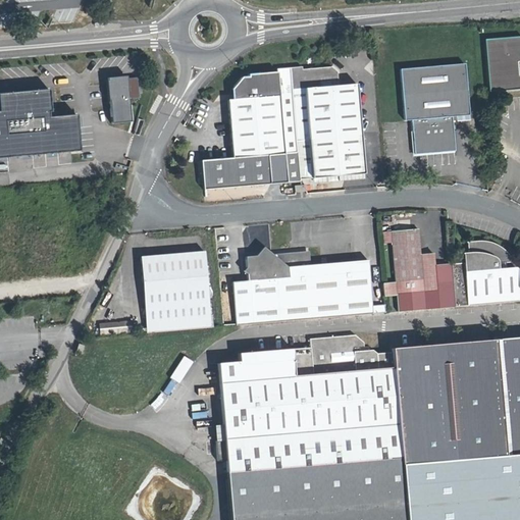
[(519,44),(518,38),(482,41),(487,88),(519,84),(519,44)]
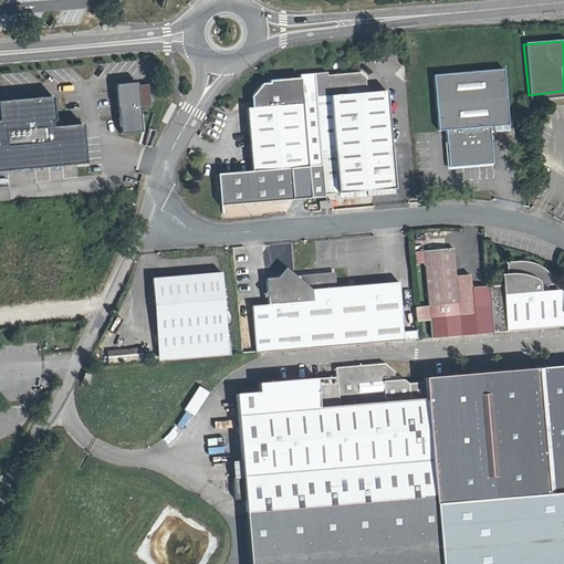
[(315,61),(316,74),(307,75),(306,79),(272,82),(272,86),(261,86),(256,95),(257,107),(249,110),(256,170),(221,174),(223,205),(296,198),(293,167),(324,164),(325,183),(395,175),(392,133),(386,77),(366,79),(365,68),(361,62),(359,61),(330,64),(329,60),(315,61)]
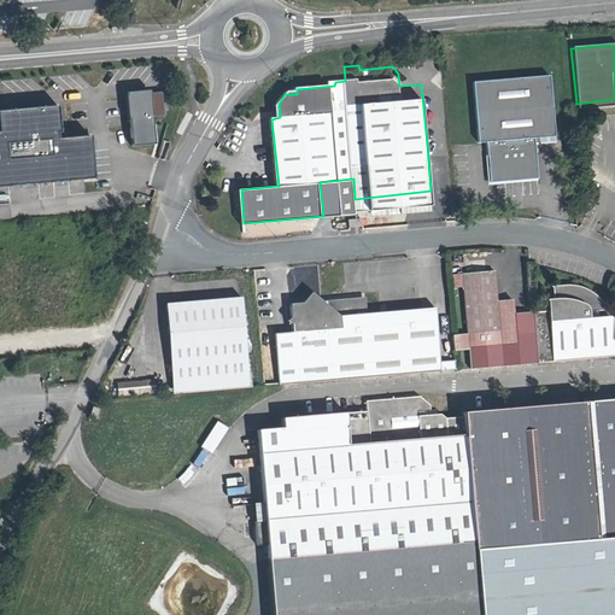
[(544,76),(474,80),(476,148),(490,148),(491,148),(492,181),(540,179),(539,146),(551,145),(554,145),(550,75),(544,76)]
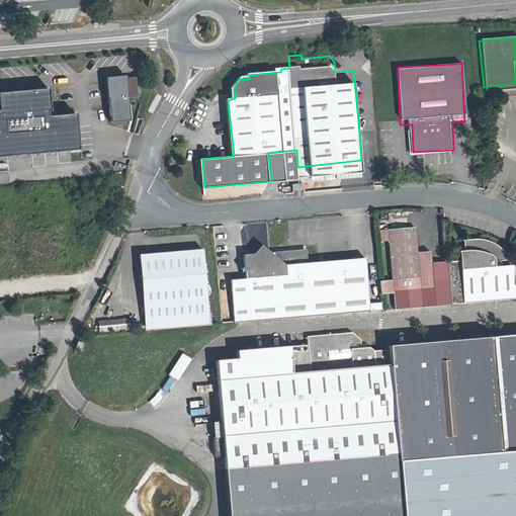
[(132,76),(109,78),(117,122),(137,120),(132,76)]
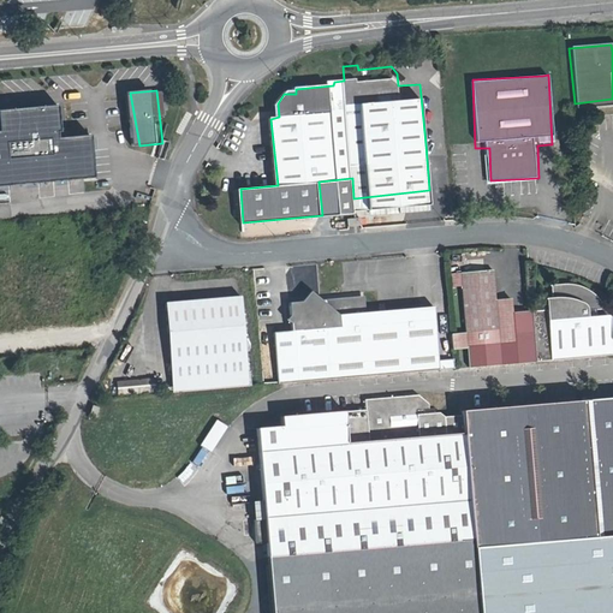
[(0,184),(96,176),(93,134),(60,136),(60,130),(63,130),(60,103),(0,107),(0,113),(1,129),(0,129),(0,184)]
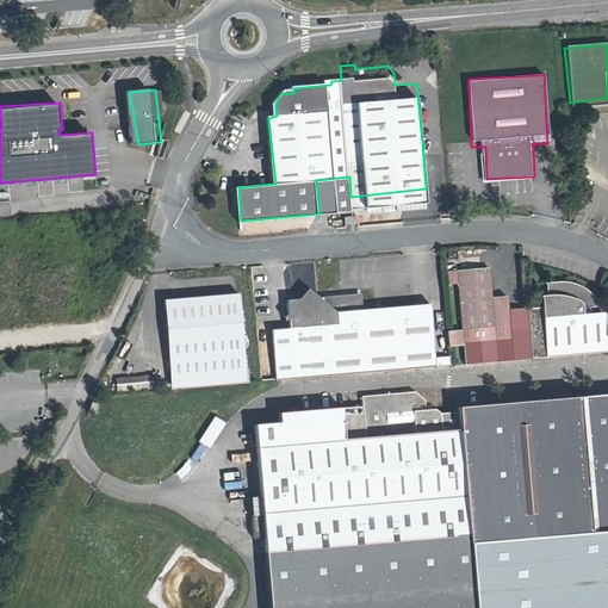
[(492,266),(459,268),(464,328),(450,329),(451,345),(513,341),(509,295),(495,296),(492,266)]
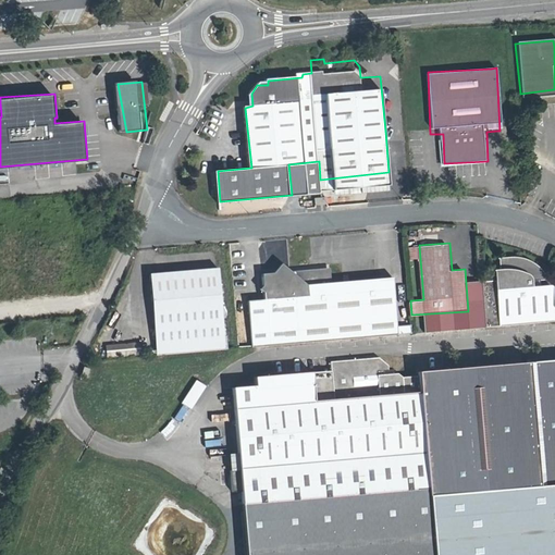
[(520,259),(512,258),(507,258),(503,259),(505,278),(484,280),(488,325),(519,323),(554,319),(554,286),(547,286),(546,280),(554,279),(549,273),(541,267),(535,263),(530,261),(525,259),(520,259)]
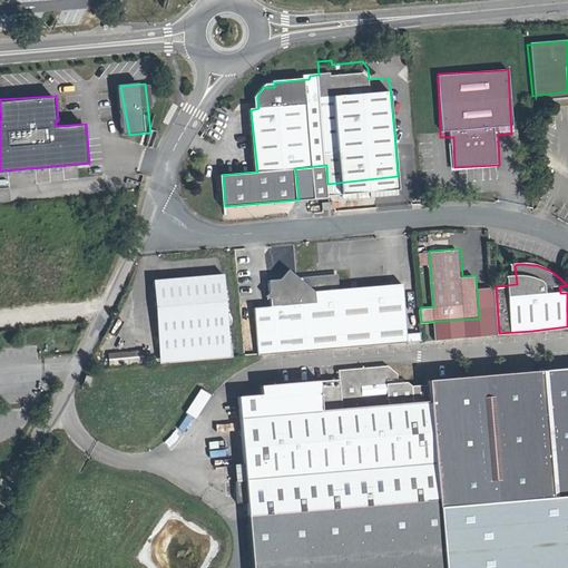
[(284,283),(267,284),(270,309),(255,309),(258,354),(394,342),(422,340),(421,332),(411,332),(408,287),(388,289),(340,292),(339,284),(329,278),(306,281),(293,270),(284,283)]
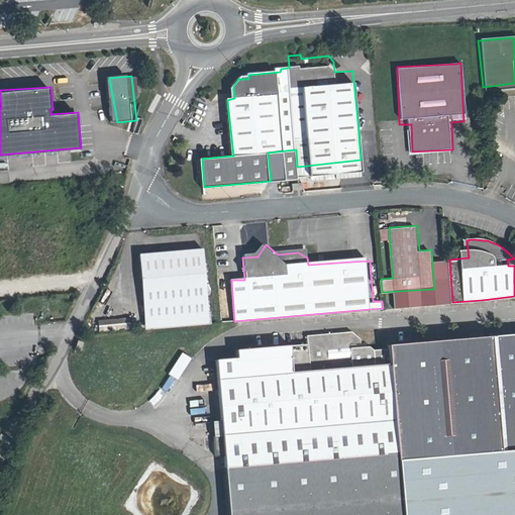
[(203,250),(139,255),(143,329),(210,323),(203,250)]
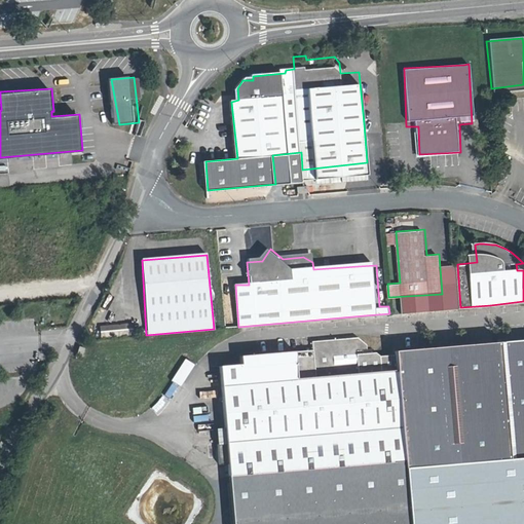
[(102,324),(102,335),(132,333),(131,322),(102,324)]
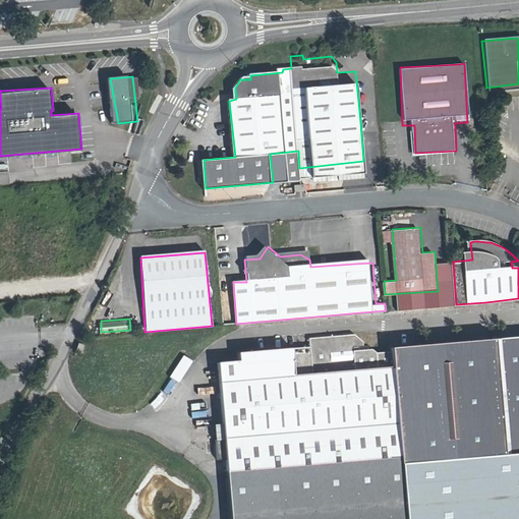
[(310,344),(239,349),(239,358),(218,359),(222,408),(368,391),(363,344),(353,334),(309,337),(310,344)]
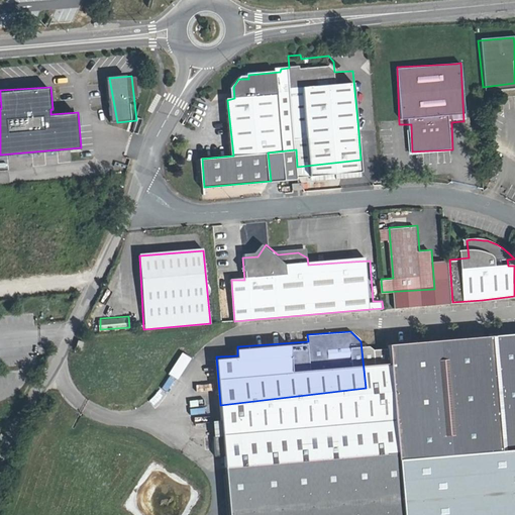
[(398,458),(514,448),(514,333),(389,344),(389,347),(376,347),(371,344),(366,345),(361,341),(366,388),(374,454),(398,452),(398,458)]
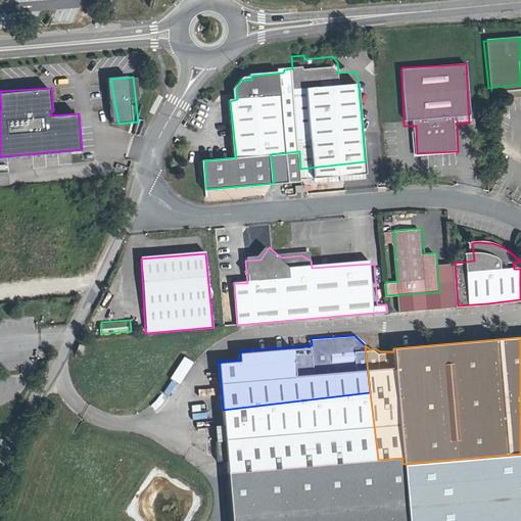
[(87,350),(95,350),(94,341),(87,342),(87,350)]
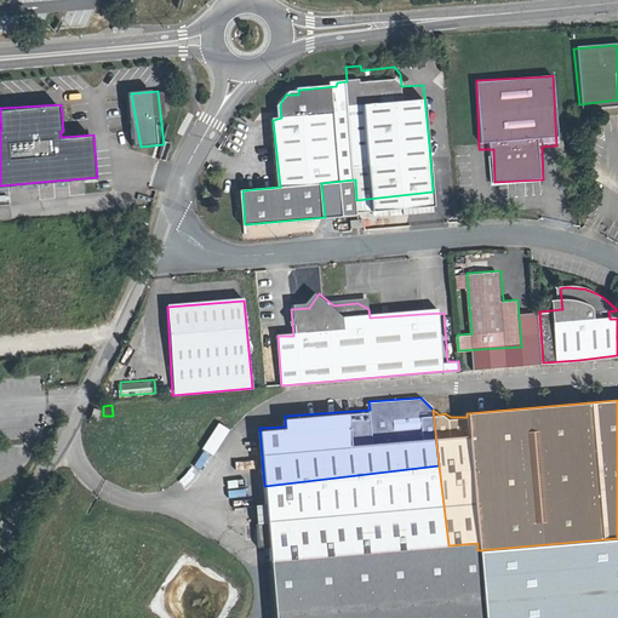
[(439,465),(264,486),(265,505),(267,521),(257,521),(259,544),(269,544),(272,559),(448,545),(439,465)]
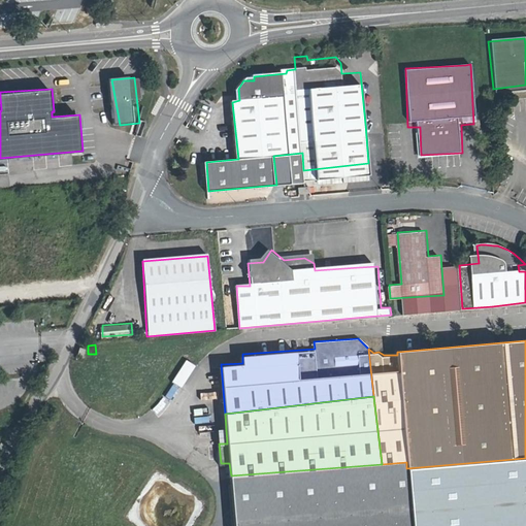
[(227,444),(226,430),(219,431),(219,444),(227,444)]
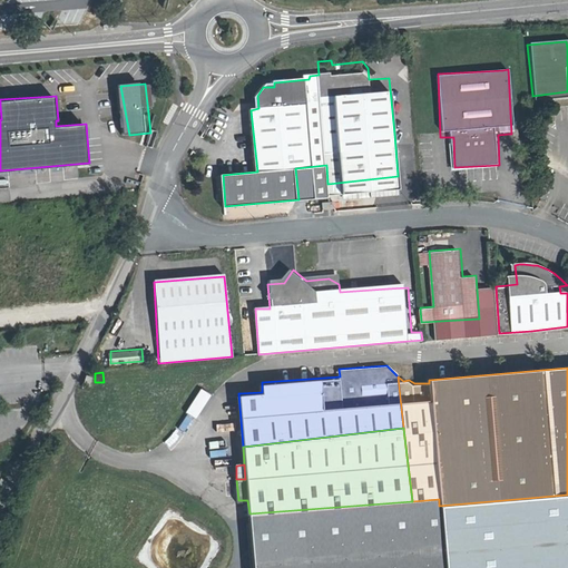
[(412,501),(250,513),(253,567),(443,567),(439,506),(439,499),(412,501)]
